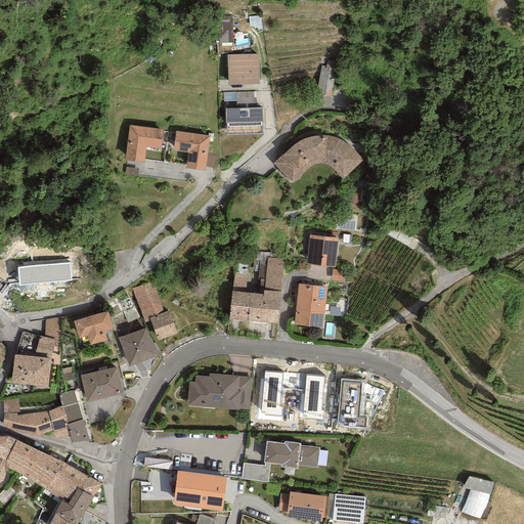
[(232,15),(217,16),(218,44),(233,43),(232,15)]
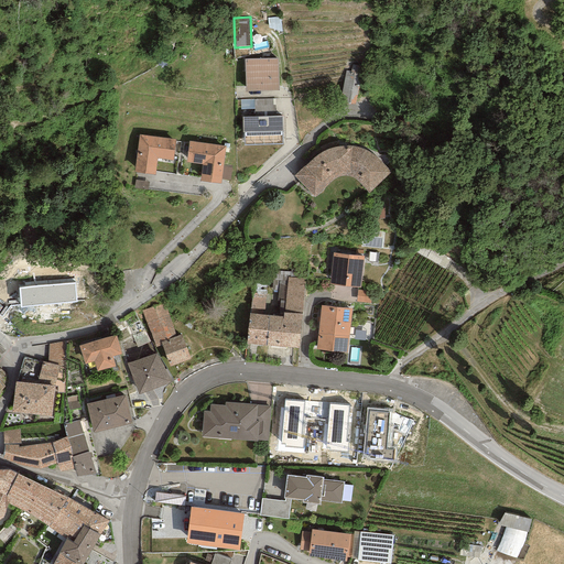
[(281,18),(268,19),(268,30),(282,33),(281,18)]
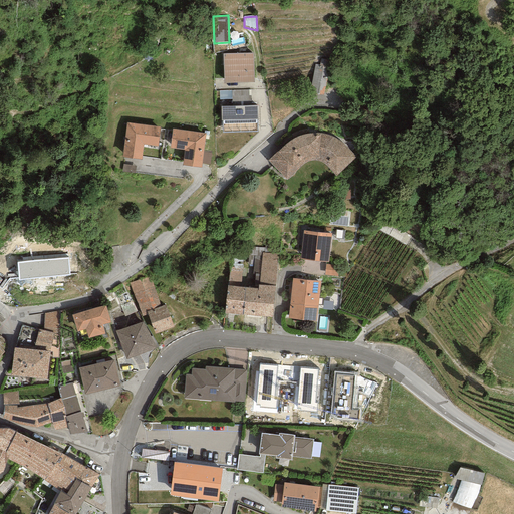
[(253,53),(223,53),(224,83),(254,82),(253,53)]
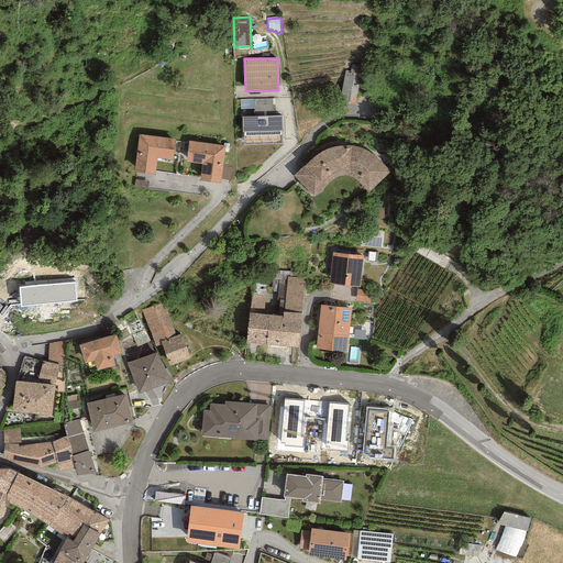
[(350,72),(345,70),(340,101),(355,105),(362,67),(351,65),(350,72)]
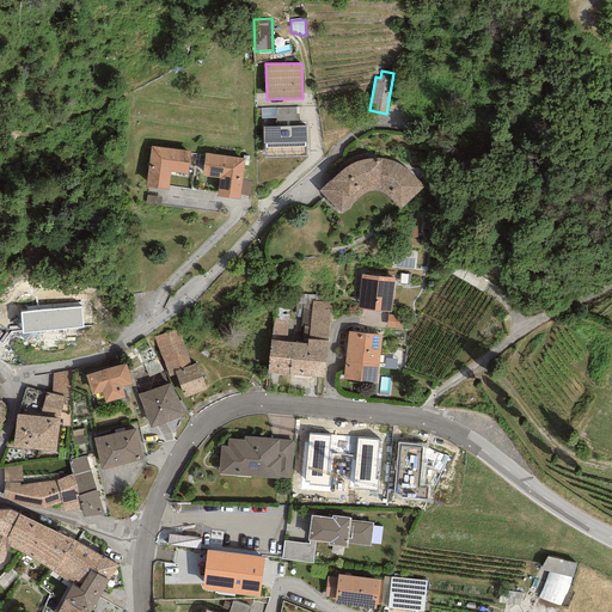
[(275,118),(275,108),(261,109),(261,118),(275,118)]
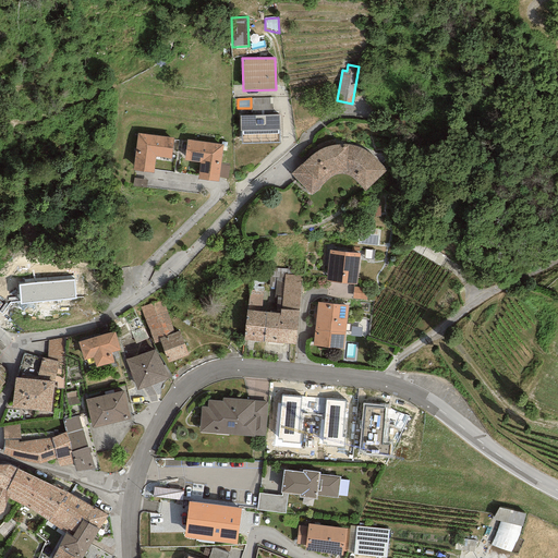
[(271,98),(251,98),(251,108),(251,116),(273,114),(273,113),(271,98)]
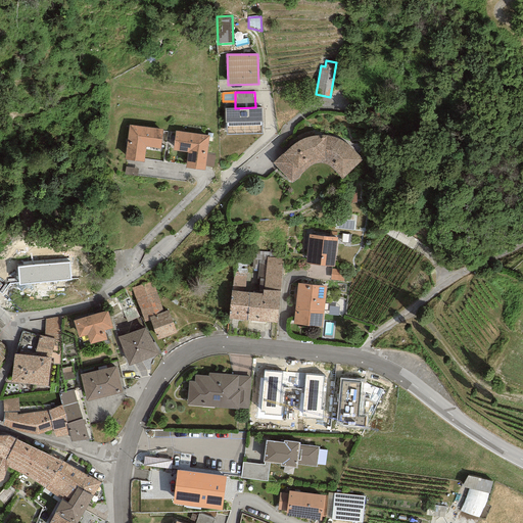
[(235,108),(225,108),(225,123),(227,123),(227,127),(260,126),(260,122),(263,122),(262,107),(255,107),(235,108)]
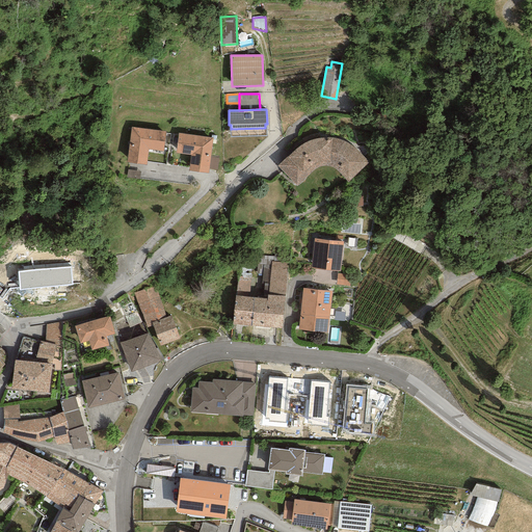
[(166,131),(131,127),(127,162),(147,165),(149,150),(163,152),(166,131)]
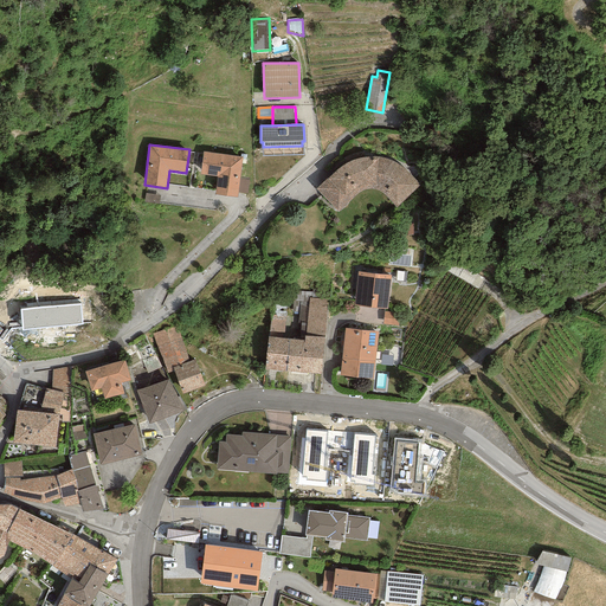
[(243,156),(202,152),(200,174),(217,176),(214,195),(237,198),(238,193),(239,178),(243,156)]
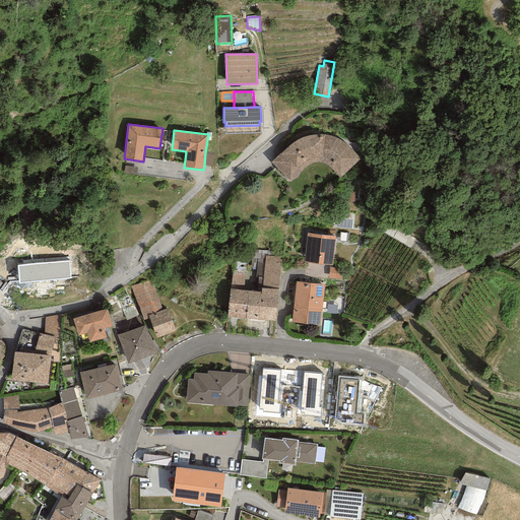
[(295,142),(271,163),(289,182),(300,174),(308,166),(311,164),(314,163),(317,163),(320,161),(323,163),(325,164),(327,165),(339,179),(361,159),(355,154),(352,151),(350,149),(348,146),(345,144),(341,141),(338,139),(336,138),(333,137),(330,136),(327,135),(323,134),(319,135),(313,135),(308,136),(303,138),(298,140),(295,142)]
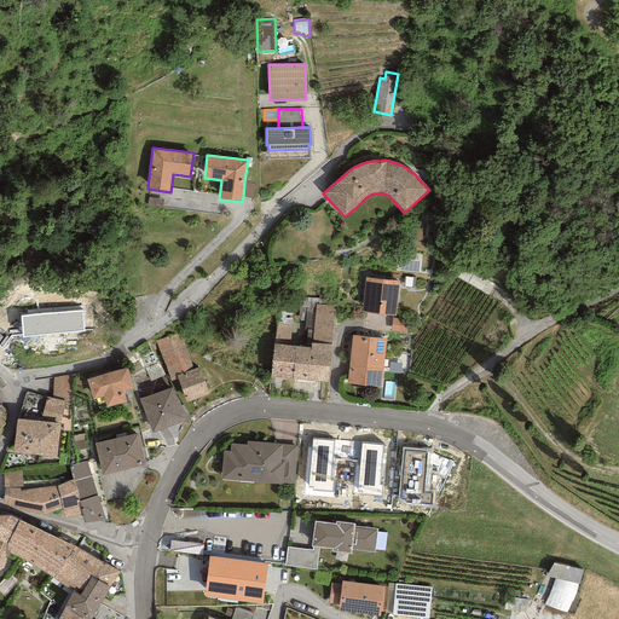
[(254,183),(244,181),(243,197),(253,198),(254,183)]
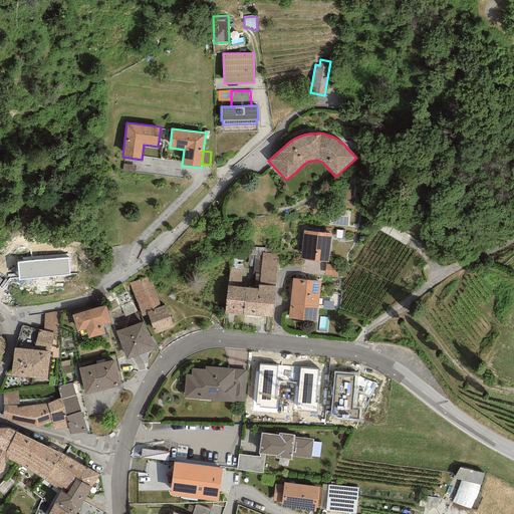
[(136,166),(123,164),(122,172),(135,173),(136,166)]
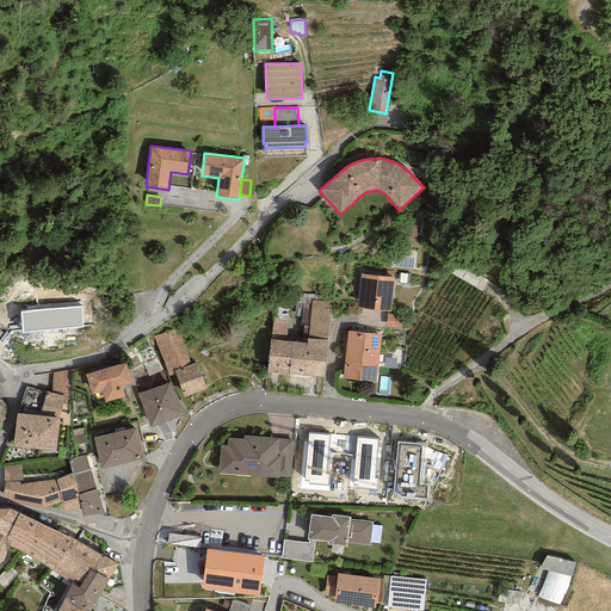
[(394,278),(360,275),(357,308),(390,312),(394,278)]
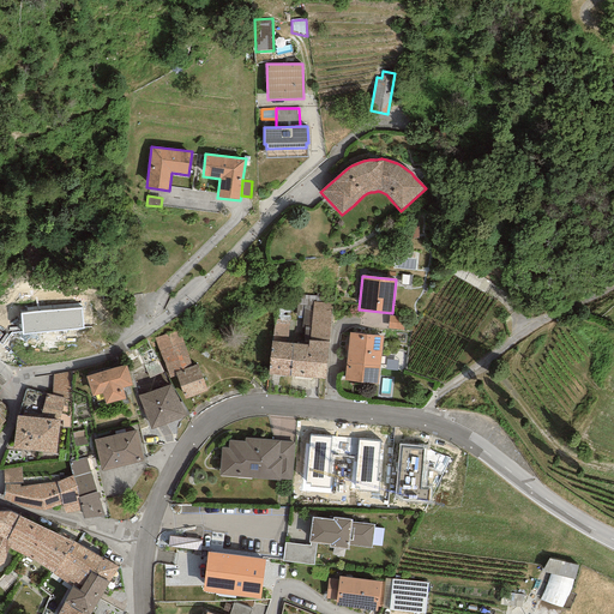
[(309,341),(329,342),(332,304),(313,302),(309,341)]
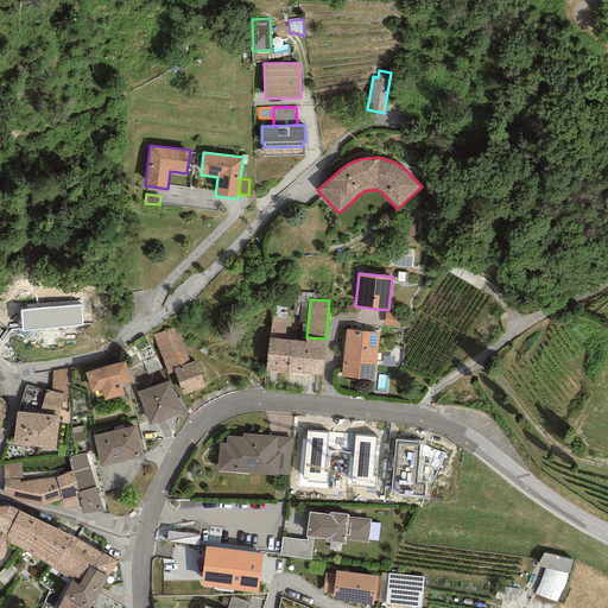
[(81,305),(20,310),(23,331),(82,325),(81,305)]
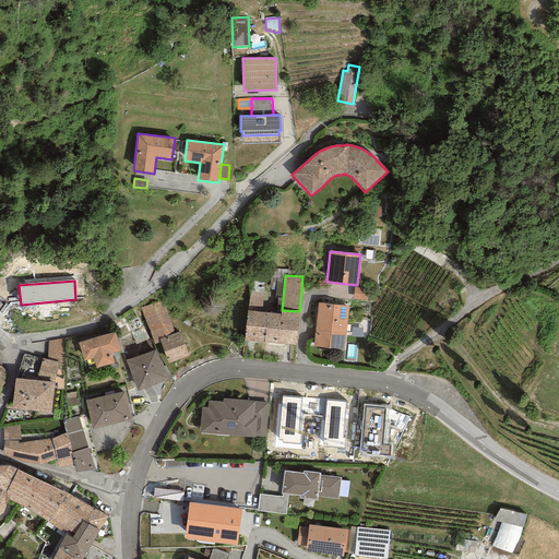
[(357,288),(355,287),(353,300),(368,301),(369,289),(357,288)]
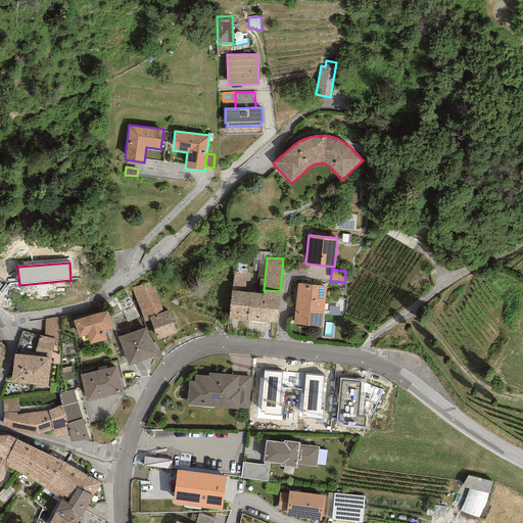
[(244,292),(246,273),(234,272),(232,290),(244,292)]
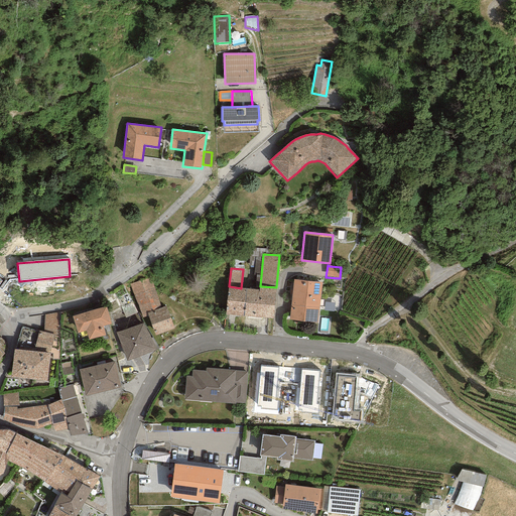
[(151,277),(130,284),(142,317),(148,315),(147,312),(161,307),(151,277)]
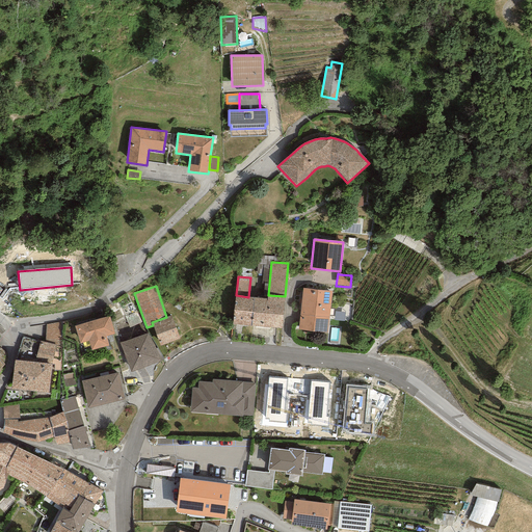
[(331,292),(302,289),(298,329),(327,333),(331,292)]
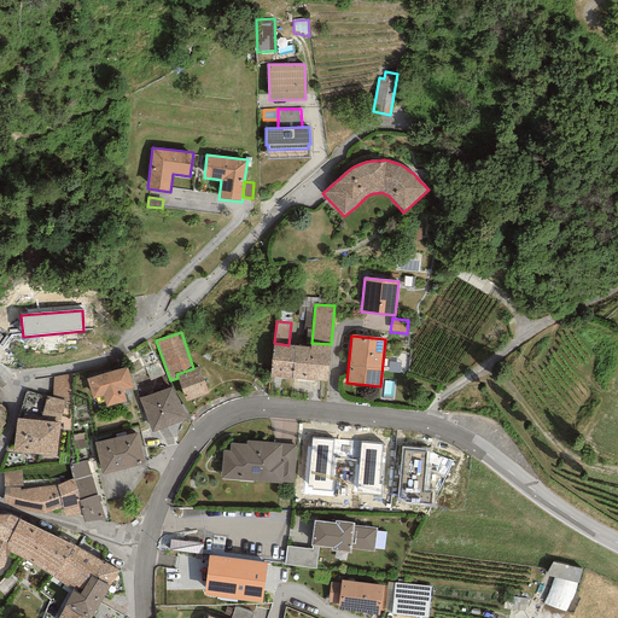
[(295,345),(292,379),(327,382),(331,344),(312,343),(310,342),(310,347),(295,345)]
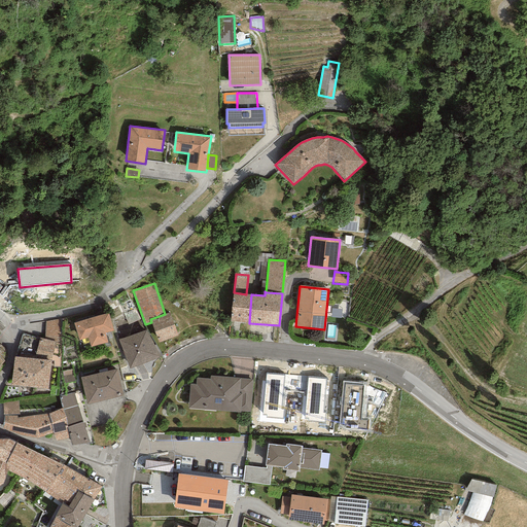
[(231,321),(249,323),(251,294),(246,294),(234,292),(231,321)]
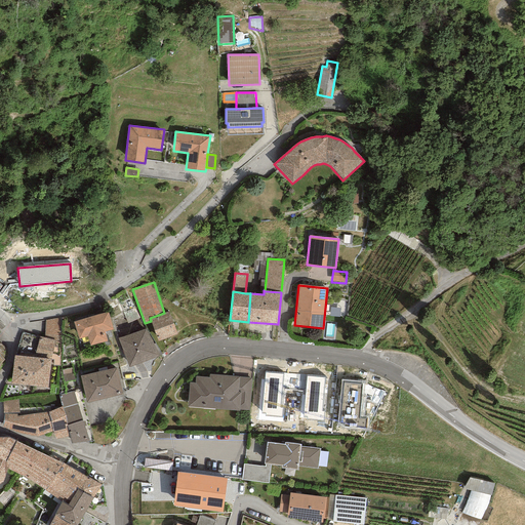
[(151,321),(158,341),(177,334),(169,311),(164,313),(150,318),(151,321)]
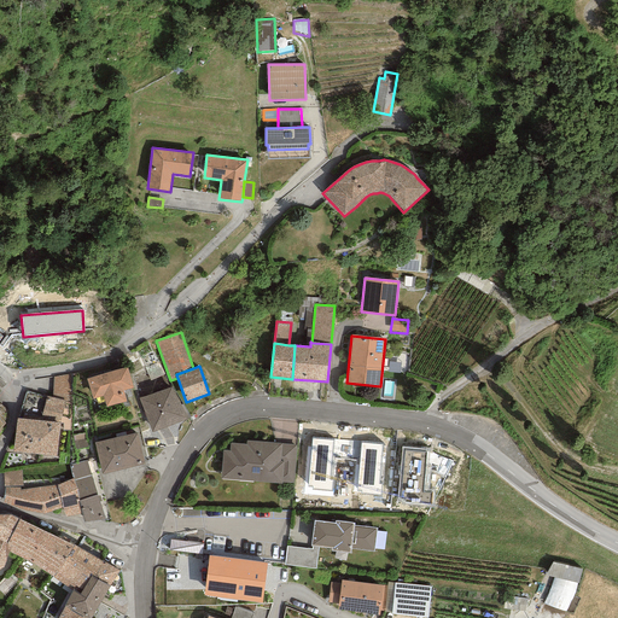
[(103,396),(106,407),(126,402),(123,391),(133,388),(127,367),(86,379),(92,400),(103,396)]
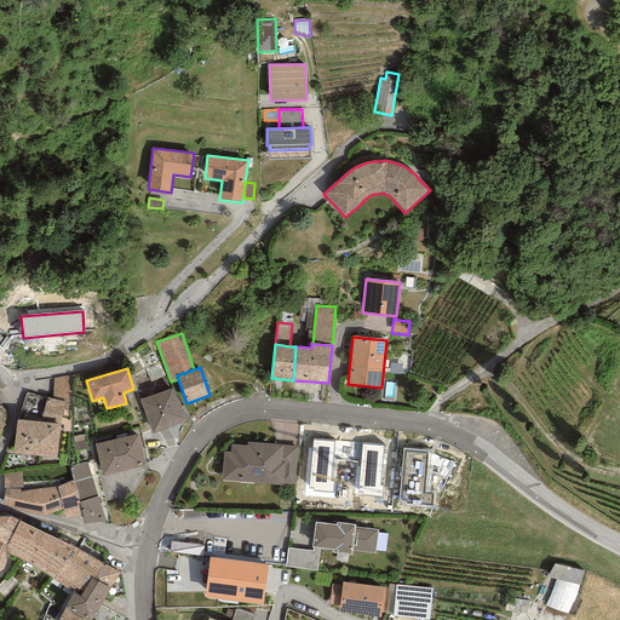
[(72,375),(53,378),(52,399),(65,402),(70,403),(72,375)]
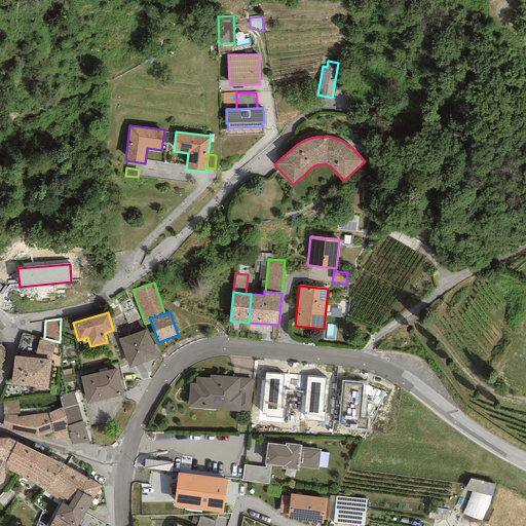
[(118,339),(128,368),(160,355),(146,330),(118,339)]
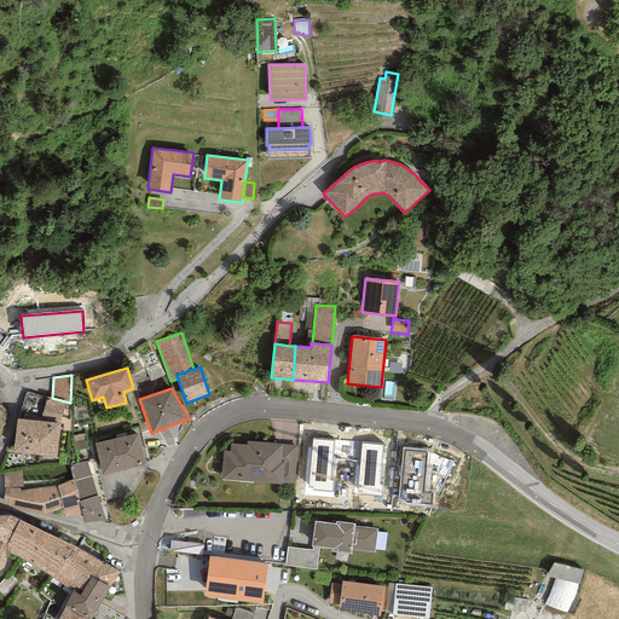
[(56,457),(61,423),(65,401),(52,398),(47,397),(40,421),(17,420),(13,452),(56,457)]
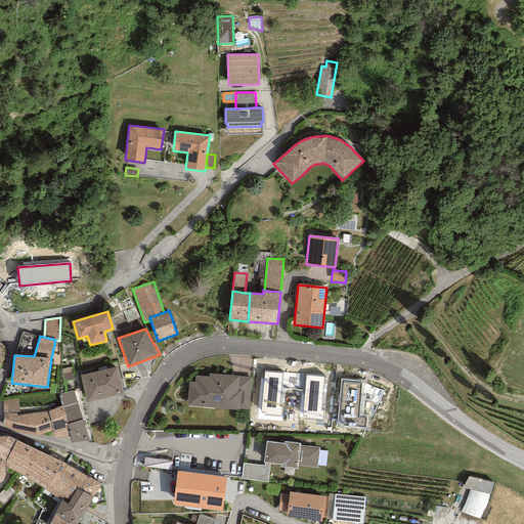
[(73,365),(61,367),(63,379),(75,377),(73,365)]
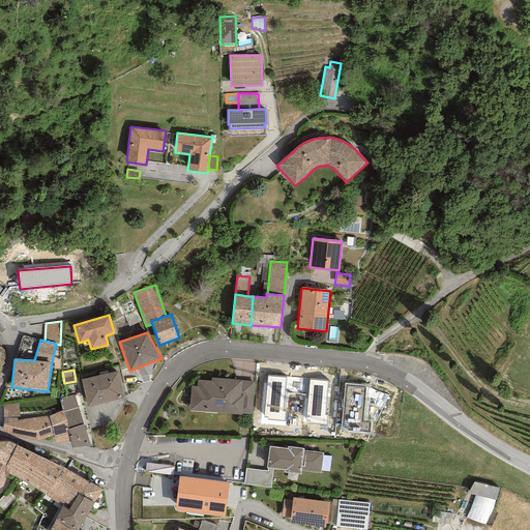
[(124,399),(118,372),(81,380),(87,407),(124,399)]
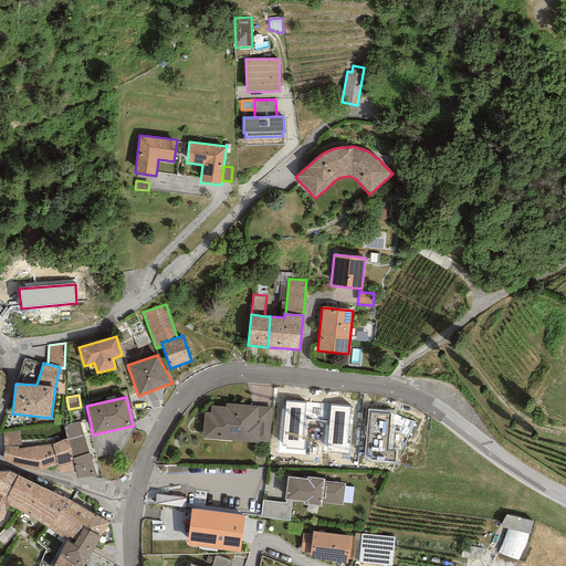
[(305,404),(285,401),(282,446),(285,446),(285,449),(303,450),(304,440),(302,439),(305,404)]
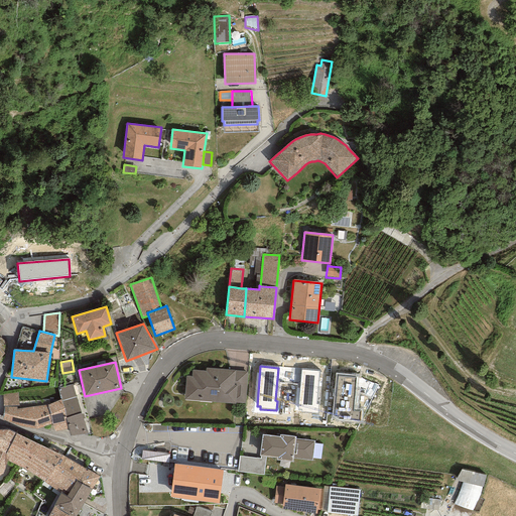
[(185,376),(183,400),(236,404),(236,403),(237,385),(234,385),(235,370),(206,368),(206,371),(191,370),(191,376),(185,376)]
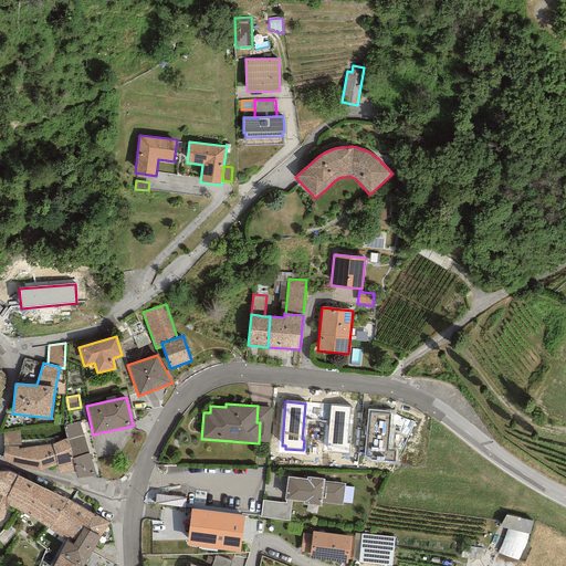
[(259,442),(268,442),(271,407),(258,406),(257,422),(260,422),(259,442)]
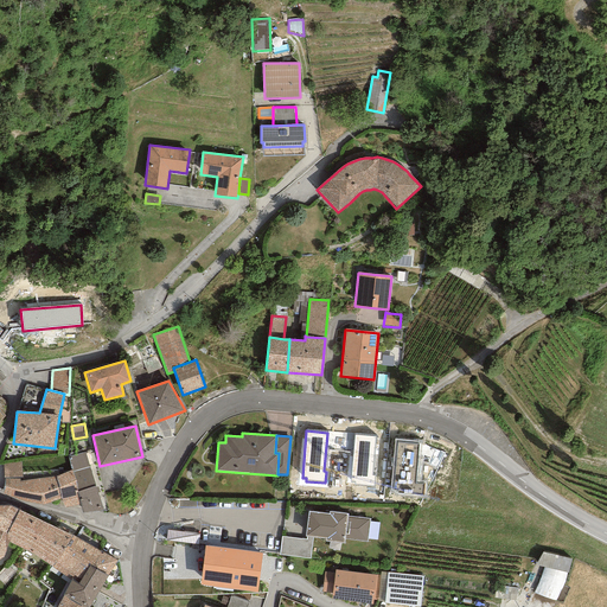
[(375,436),(355,435),(351,481),(355,483),(355,486),(375,487),(376,475),(371,475),(375,436)]
